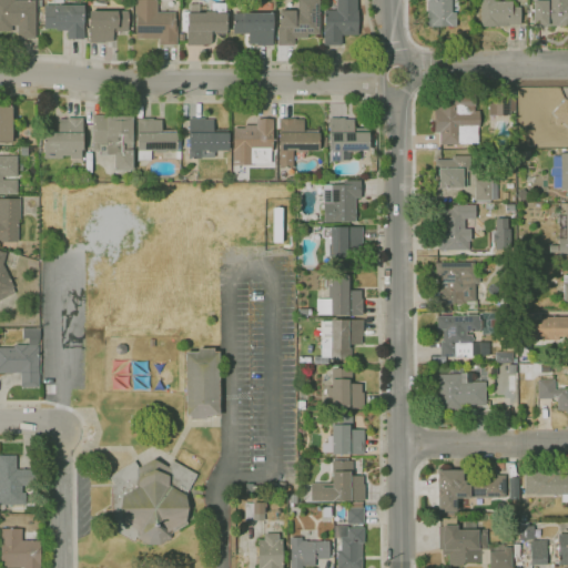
[(34,0),(36,39),(17,39),(17,24),(11,24),(11,31),(0,31),(0,0),(34,0)]
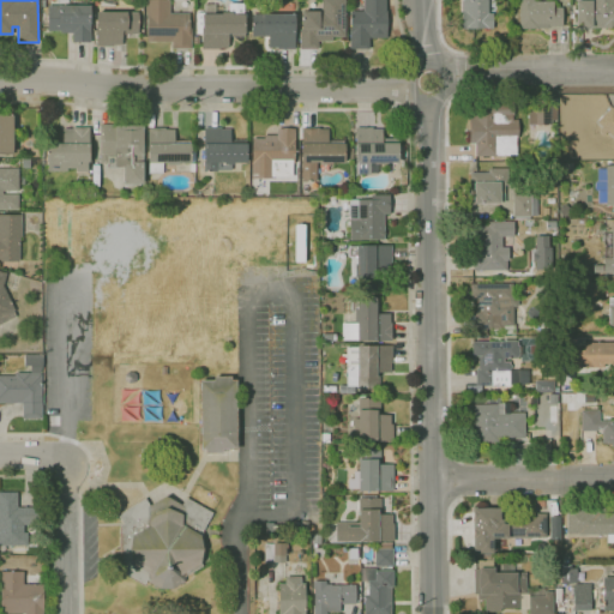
[(90,42),(72,42),(72,32),(60,32),(60,30),(47,30),(47,5),(58,5),(58,0),(89,0),(89,6),(90,6),(90,42)]
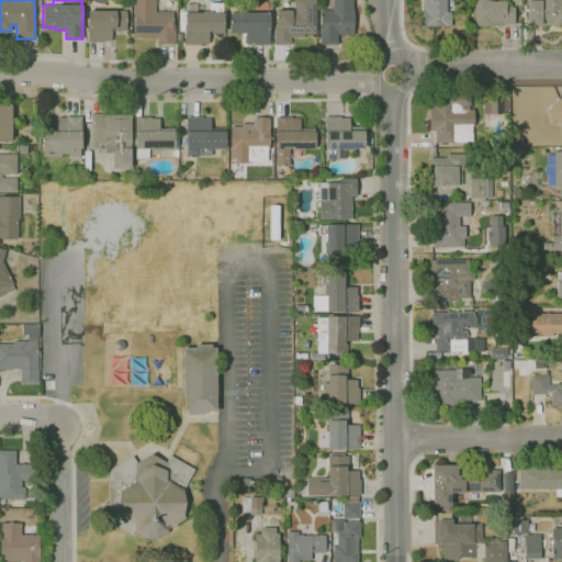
[(175,45),(157,45),(157,38),(135,38),(135,14),(134,14),(134,0),(155,0),(155,12),(172,12),(172,24),(175,24),(175,45)]
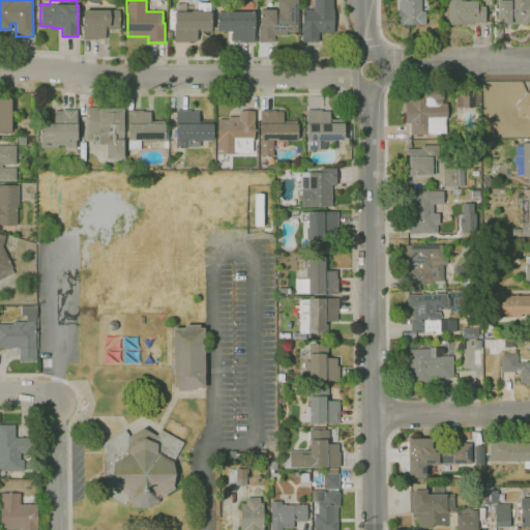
[(274,42),(259,42),(259,25),(260,25),(260,9),(277,9),(277,0),(298,0),(298,32),(287,32),(287,36),(274,35),(274,42)]
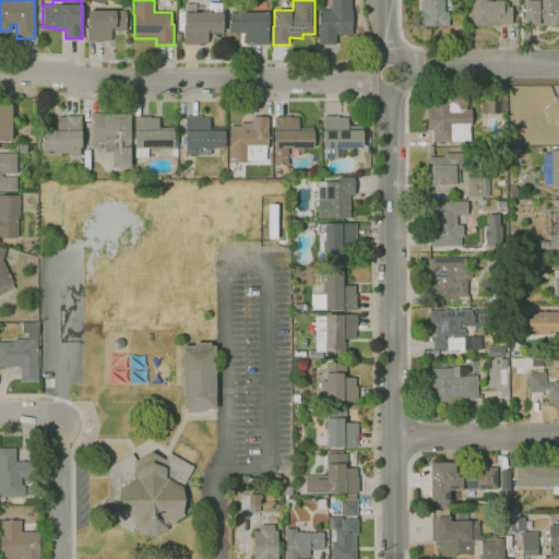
[(336,45),(318,45),(318,28),(319,28),(319,10),(331,10),(331,0),(351,0),(351,10),(353,10),(353,34),(336,34),(336,45)]
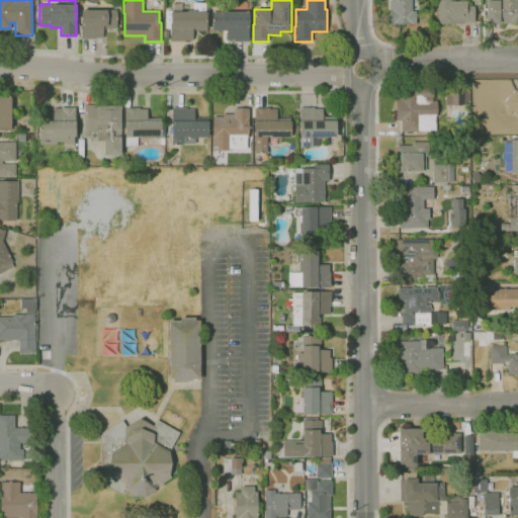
[(416,24),(390,24),(389,1),(391,1),(391,0),(412,0),(412,11),(416,11),(416,24)]
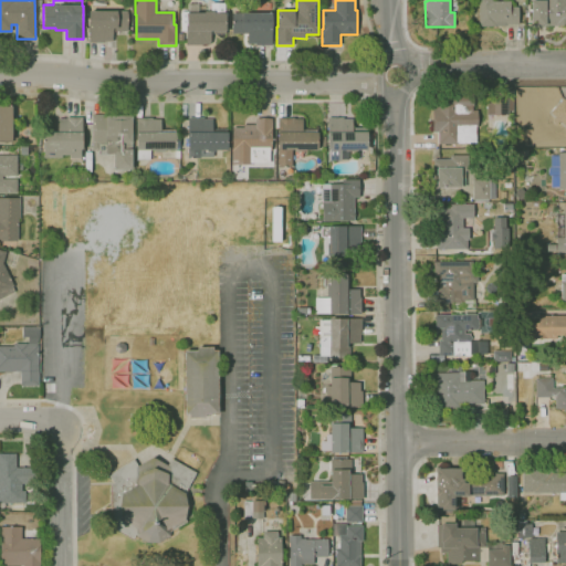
[(505,27),(479,27),(479,0),(492,0),(492,1),(510,1),(510,7),(519,7),(519,24),(505,24),(505,27)]
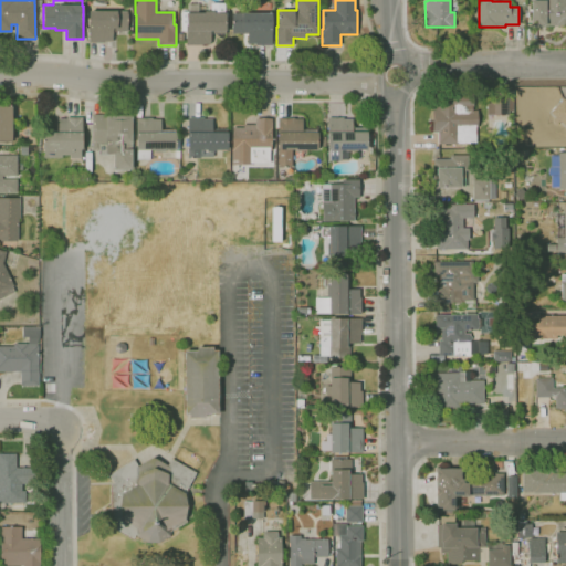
[(565,24),(531,25),(531,0),(565,0),(565,24)]
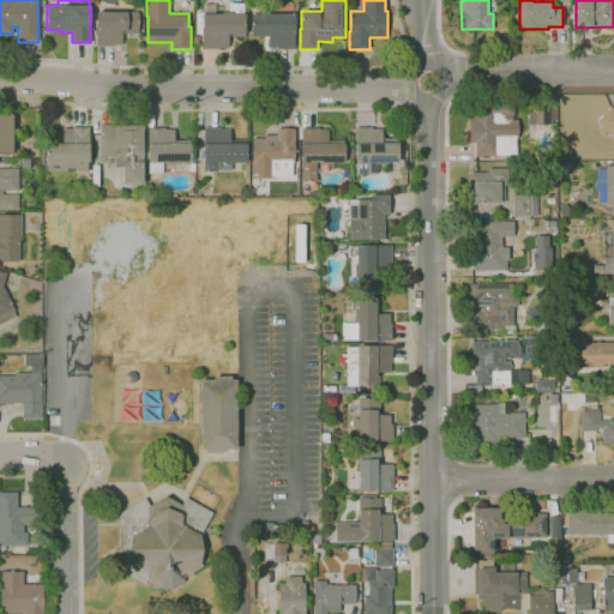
[(220,49),(202,49),(202,14),(228,14),(228,4),(242,4),(242,14),(245,14),(245,37),(228,37),(228,48),(220,48),(220,49)]
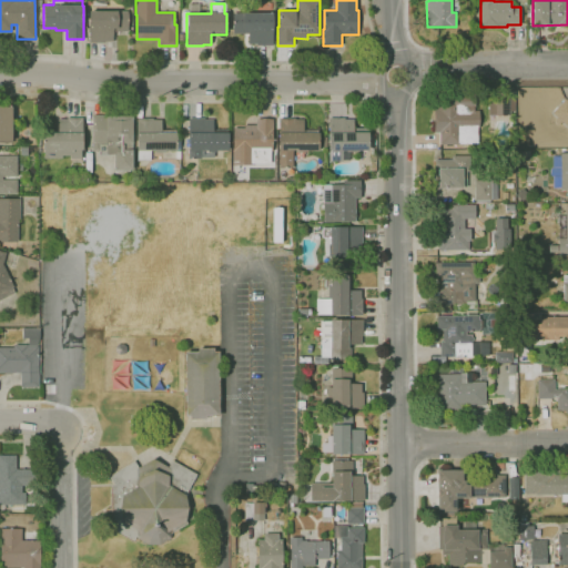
[(104,43),(89,43),(90,10),(128,11),(128,31),(113,31),(113,42),(104,42),(104,43)]
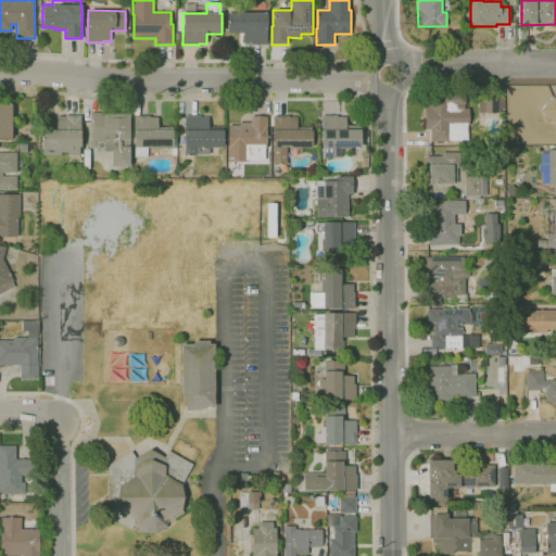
[(251,45),(251,43),(243,43),(242,33),(228,33),(228,13),(266,13),(266,45),(251,45)]
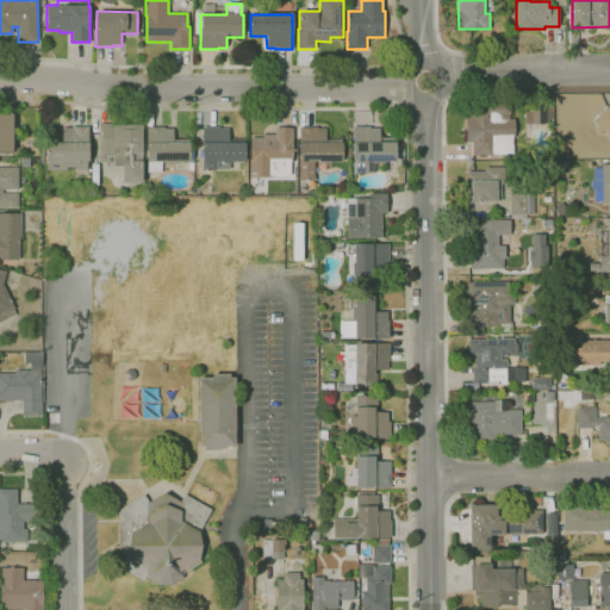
[(553,124),(526,124),(524,107),(543,107),(543,93),(553,93),(553,124)]
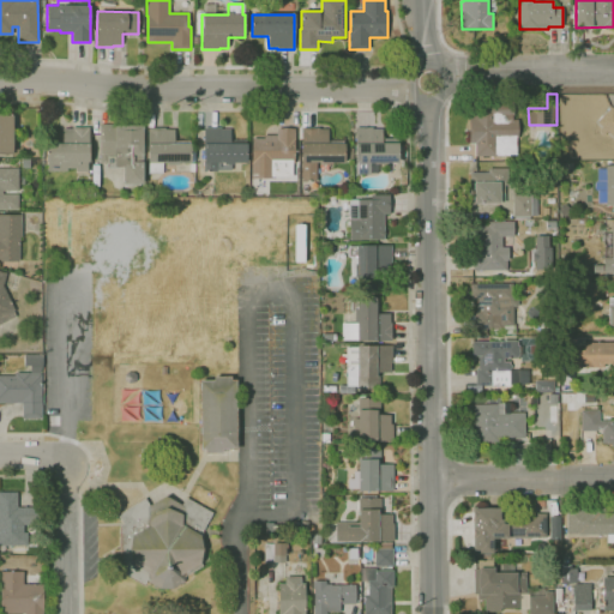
[(475,157),(475,144),(470,144),(469,115),(486,114),(485,102),(513,102),(513,116),(511,116),(511,120),(517,120),(518,137),(517,137),(517,156),(475,157)]
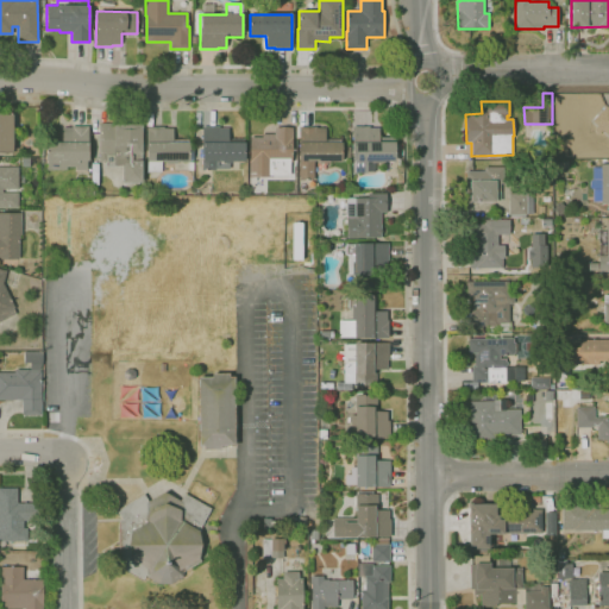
[(608,137),(602,131),(598,135),(594,131),(597,126),(592,121),(606,106),(608,108),(608,137)]
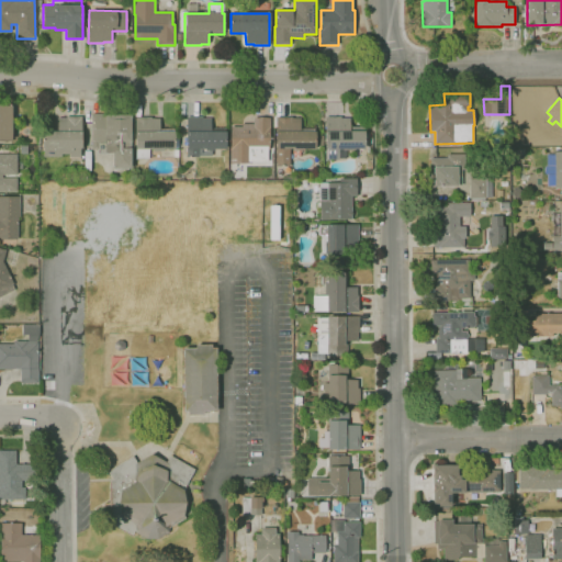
[(0,105),(12,105),(12,141),(0,139),(0,105)]
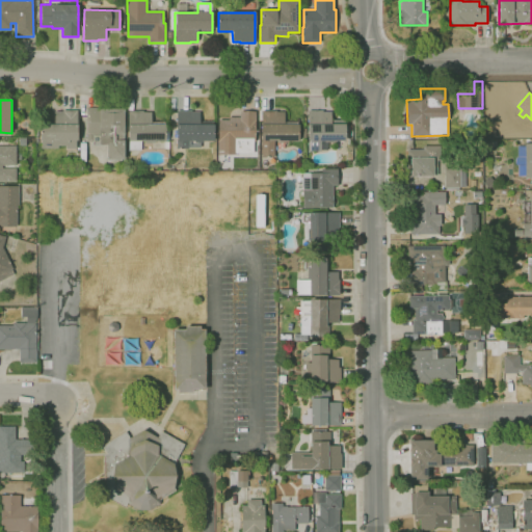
[(124,159),(107,159),(107,145),(92,145),(92,141),(86,141),(86,107),(100,107),(100,109),(124,109),(124,159)]
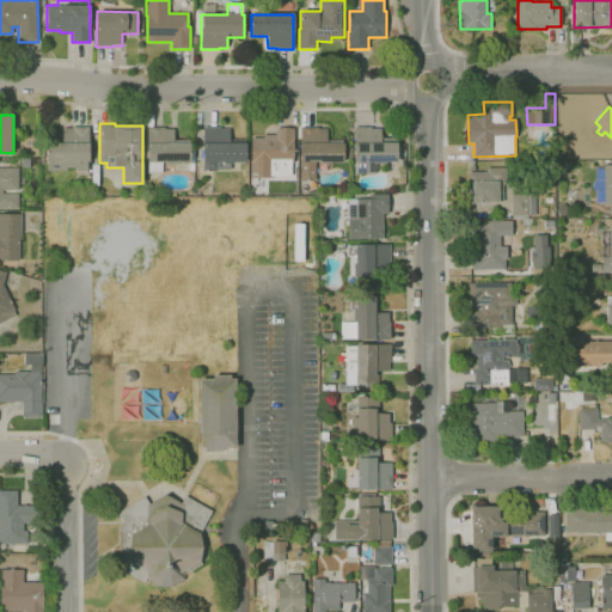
[(67,171),(47,171),(46,142),(48,142),(48,141),(62,141),(62,128),(72,128),(72,127),(90,127),(90,163),(87,163),(87,171),(77,171),(75,167),(67,167),(67,171)]
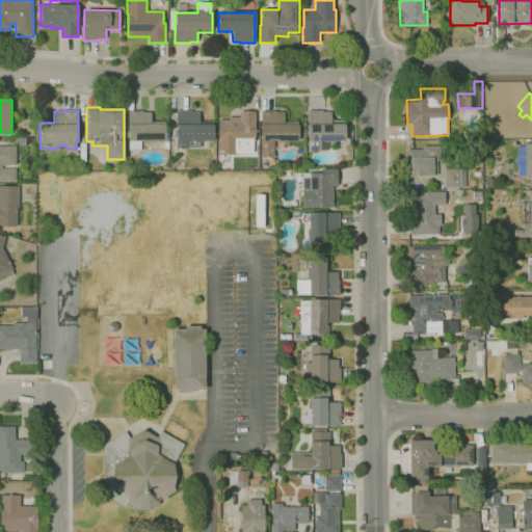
[(141,150),(129,150),(129,140),(128,140),(128,110),(143,110),(143,112),(152,112),(152,122),(165,122),(165,127),(168,127),(168,141),(141,140),(141,150)]
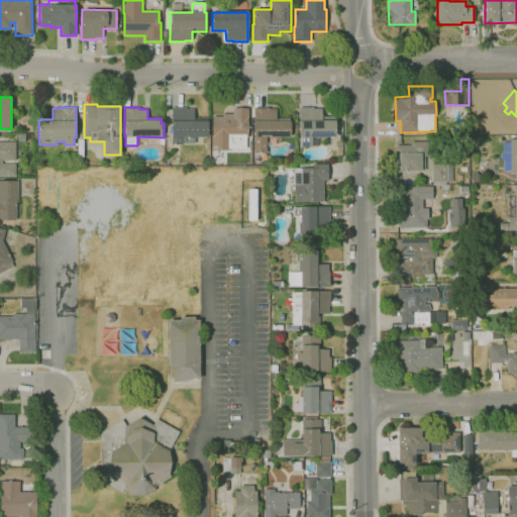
[(184,144),(172,144),(172,107),(186,107),(186,109),(194,109),(194,118),(208,118),(208,136),(197,136),(197,138),(195,138),(195,143),(184,143),(184,144)]
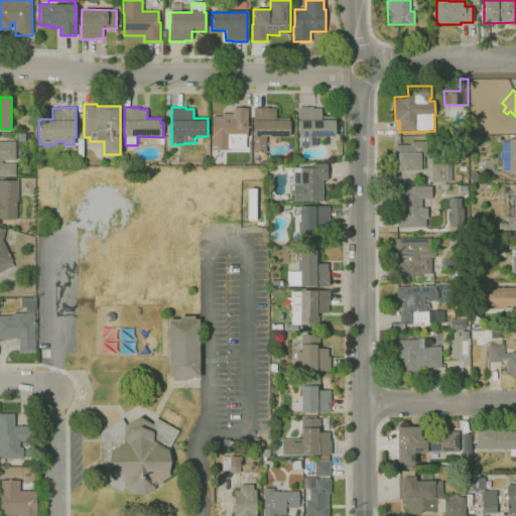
[(311,146),(299,147),(299,107),(313,107),(313,109),(321,109),(321,116),(336,116),(336,136),(326,136),(326,138),(314,138),(314,136),(311,137),(311,146)]
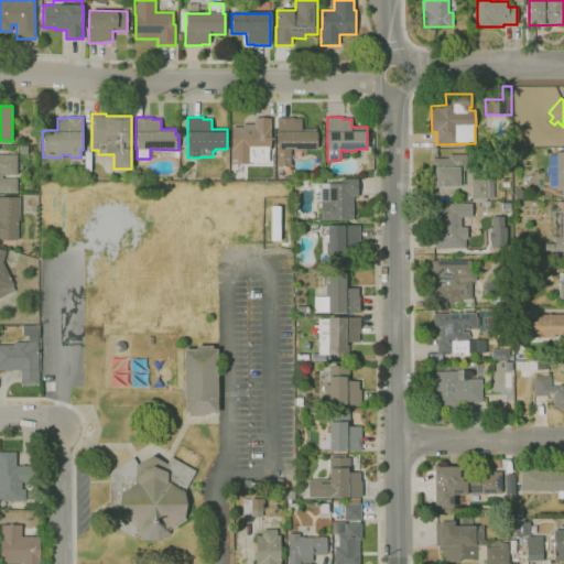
[(291,167),(277,167),(277,118),(293,118),(293,119),(301,119),(301,130),(315,130),(315,136),(324,136),(324,145),(317,145),(317,150),(305,150),(305,152),(295,152),(295,150),(291,150),(291,167)]
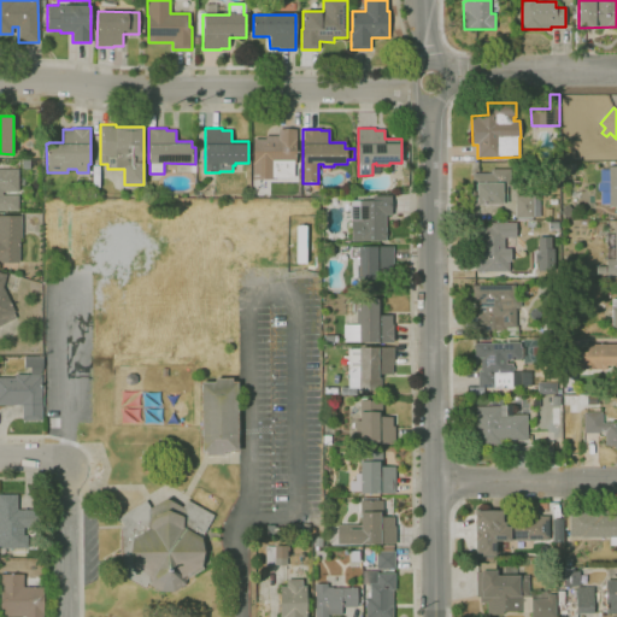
[(277,180),(253,180),(253,139),(265,139),(265,135),(278,135),(278,130),(297,130),(297,164),(294,164),(294,177),(277,177),(277,180)]
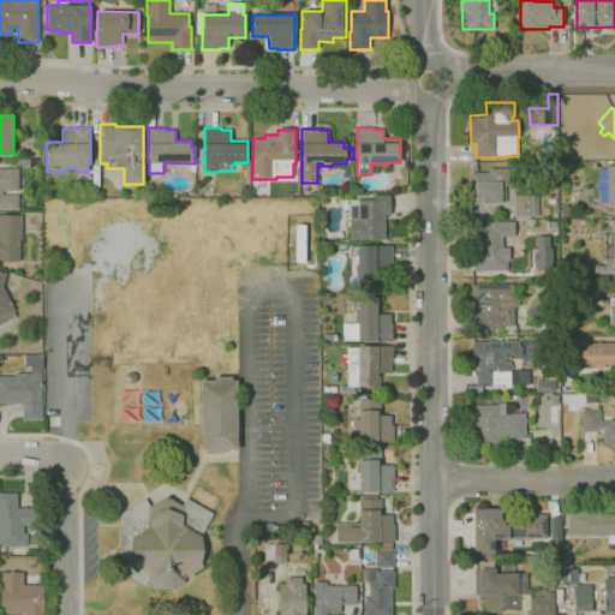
[(614,165),(604,166),(605,204),(614,204),(614,165)]
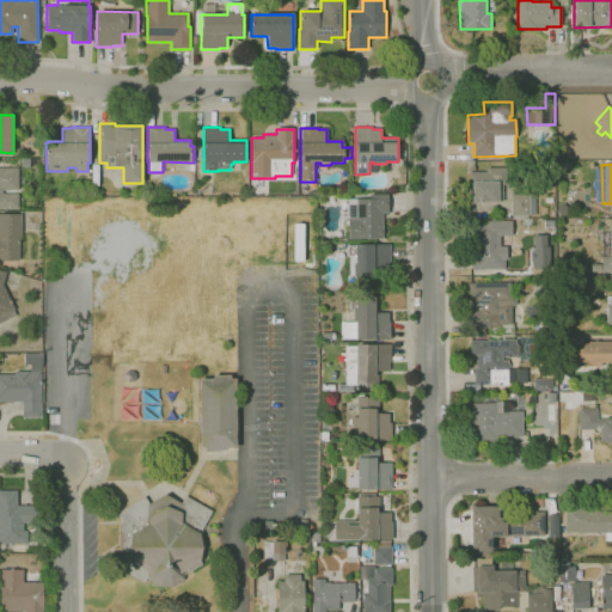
[(472,203),(472,196),(469,196),(469,172),(487,171),(487,167),(505,167),(506,183),(502,183),(503,203),(472,203)]
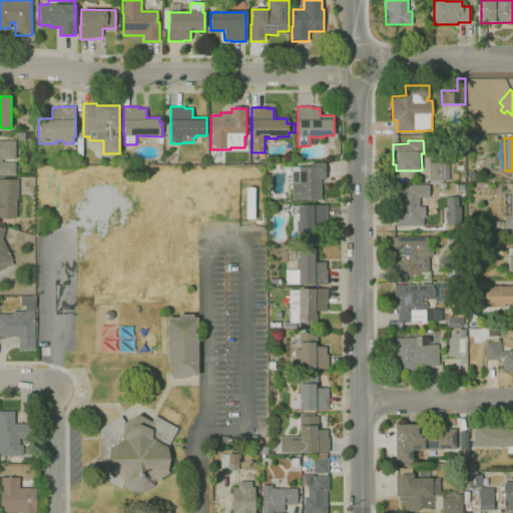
[(0,175),(0,141),(15,141),(15,159),(2,159),(2,162),(15,162),(15,175),(0,175)]
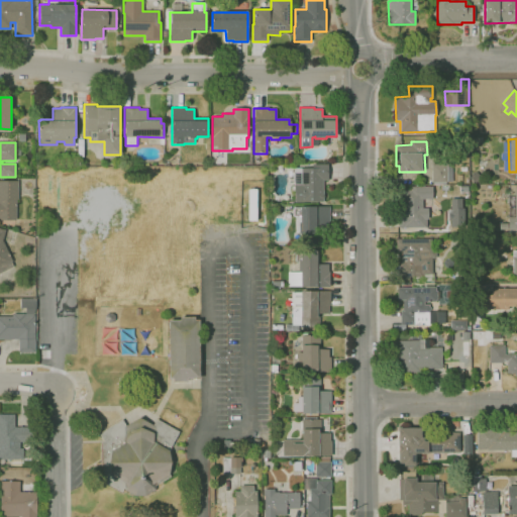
[(323,201),(294,202),(294,185),(293,185),(293,168),(312,168),(312,164),(328,164),(328,180),(323,181),(323,201)]
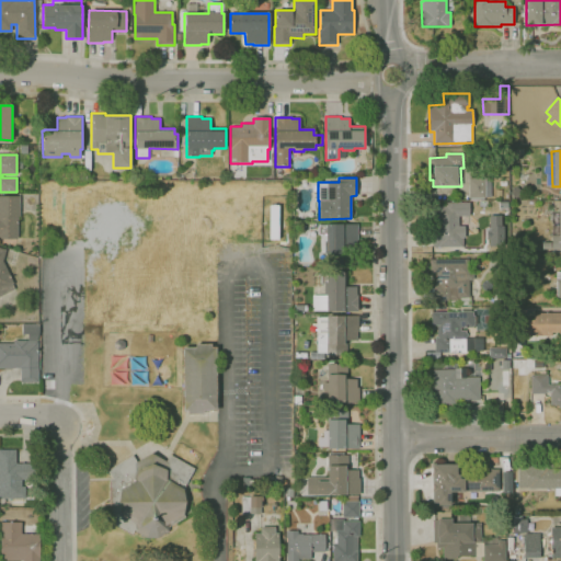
[(483,201),(469,201),(469,198),(468,198),(468,178),(490,178),(491,197),(483,197),(483,201)]
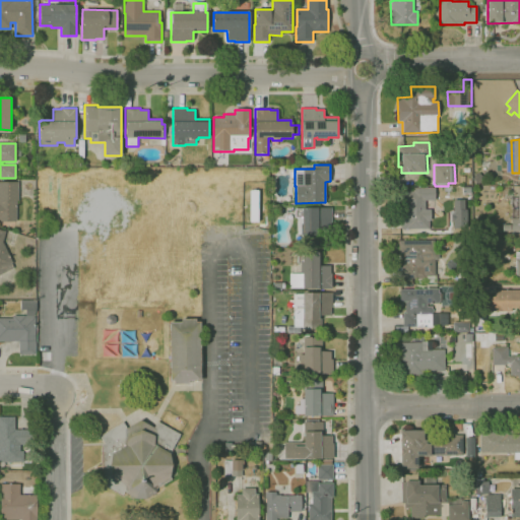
[(477,185),(472,179),(479,173),(484,178),(477,185)]
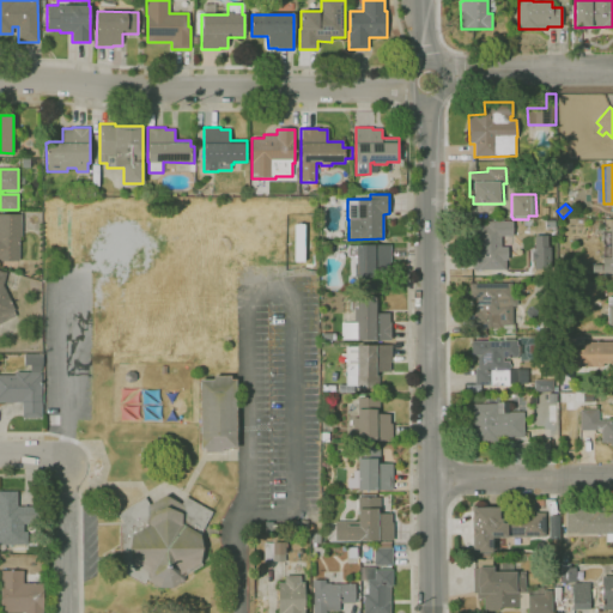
[(0,262),(0,216),(22,216),(22,236),(19,236),(19,262),(0,262)]
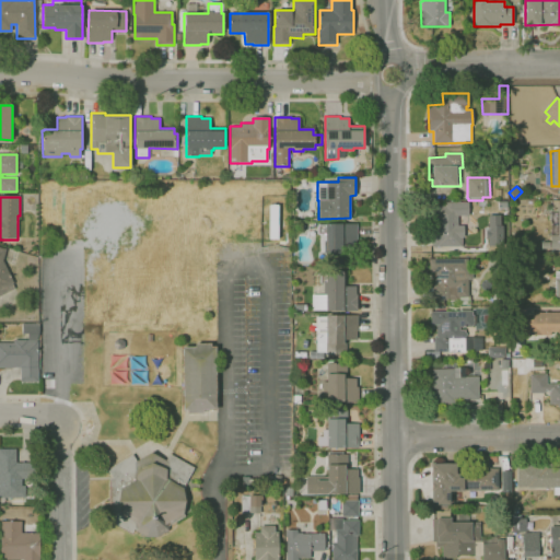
[(431,247),(431,230),(434,230),(434,219),(428,219),(427,206),(444,206),(444,202),(468,202),(468,217),(458,217),(458,225),(464,225),(464,237),(462,237),(462,246),(431,247)]
